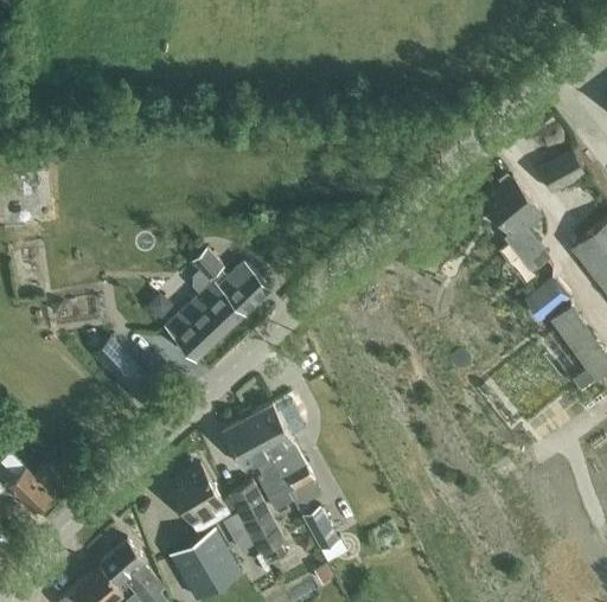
[(536,172),(549,197),(582,179),(570,155),(536,172)]
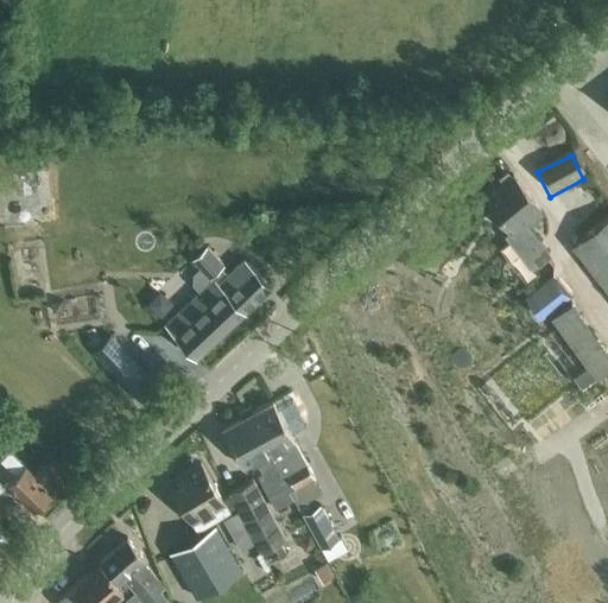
[(512,178),(485,202),(512,235),(506,240),(532,271),(548,258),(523,227),(525,226),(540,213),(512,178)]
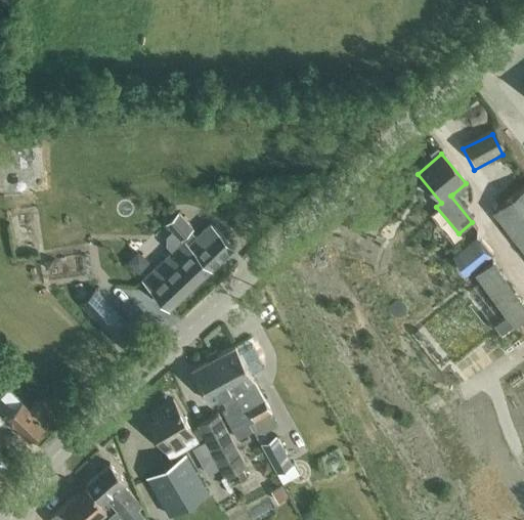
[(523,188),(491,214),(523,256),(523,188)]
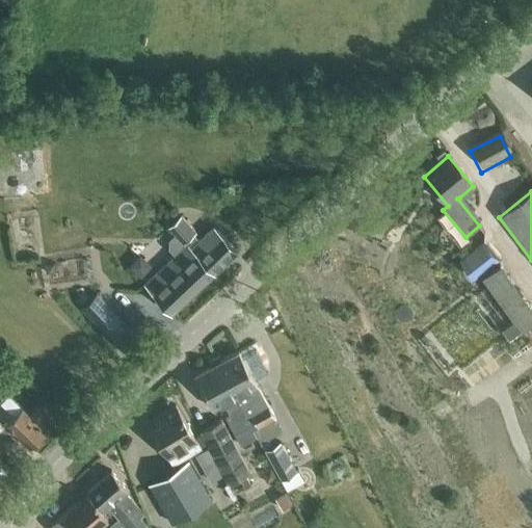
[(41,215),(28,216),(30,245),(44,243),(41,215)]
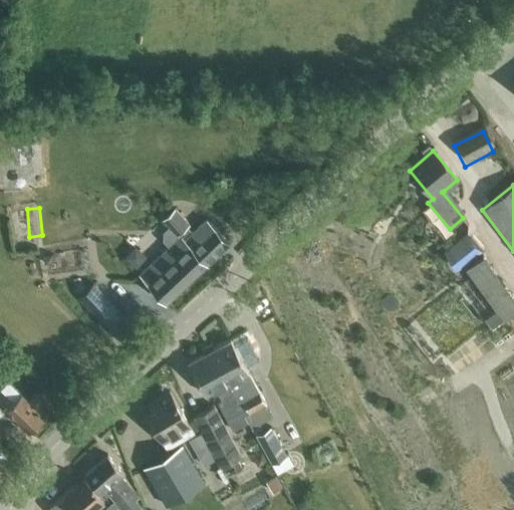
[(208,225),(195,238),(188,232),(190,230),(175,214),(165,224),(180,239),(140,277),(170,307),(230,248),(208,225)]
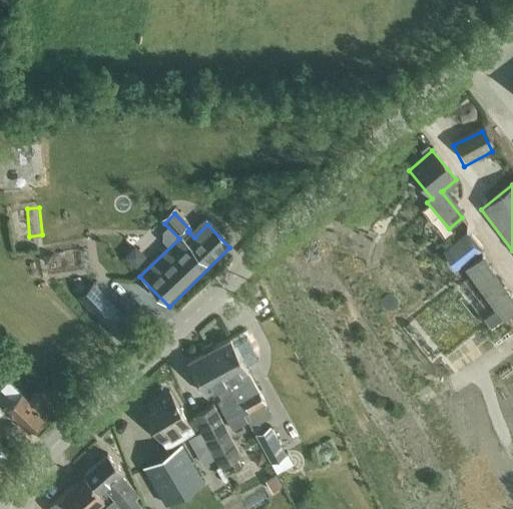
[(466,242),(475,252),(487,241),(479,231),(466,242)]
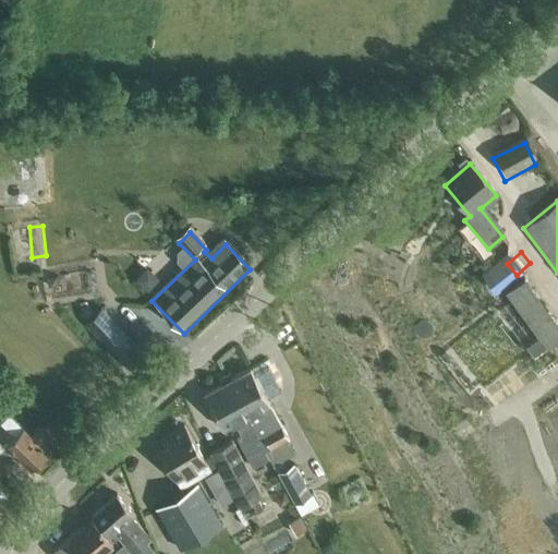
[(505,293),(546,350),(557,340),(557,326),(523,279),(505,293)]
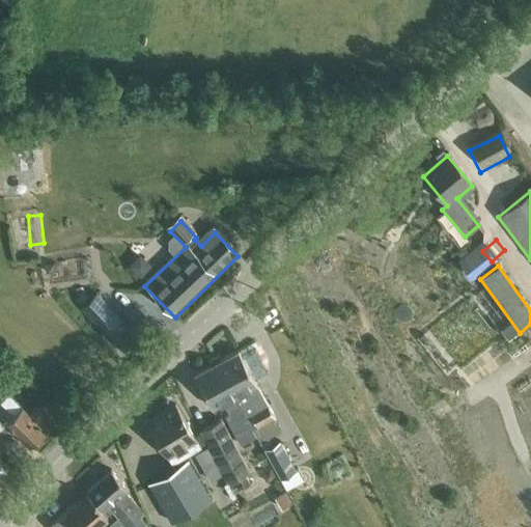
[(99,298),(83,311),(104,334),(118,320),(99,298)]
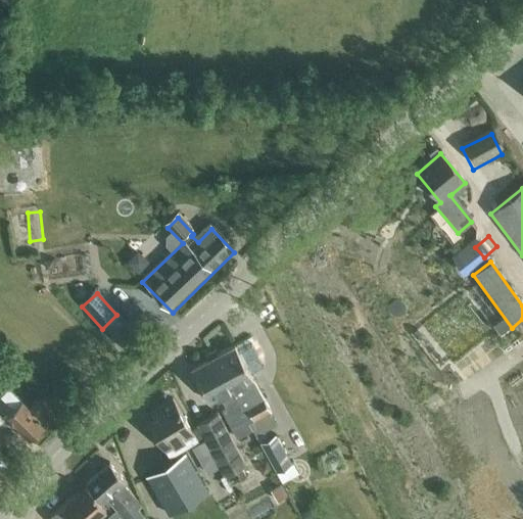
[(216,352),(210,355),(240,415),(237,417),(244,430),(246,429),(249,434),(251,432),(276,475),(291,466),(276,437),(268,441),(265,434),(276,428),(269,416),(271,415),(234,347),(218,357),(216,352)]
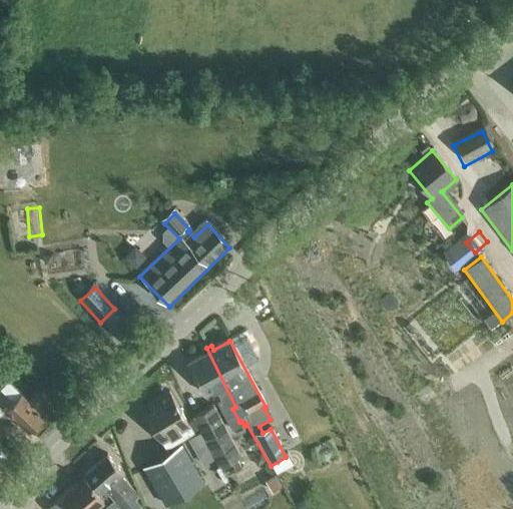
[(231,433),(244,426),(241,421),(239,422),(232,409),(234,407),(206,348),(201,351),(203,355),(187,364),(205,397),(214,392),(220,403),(216,405),(231,433)]
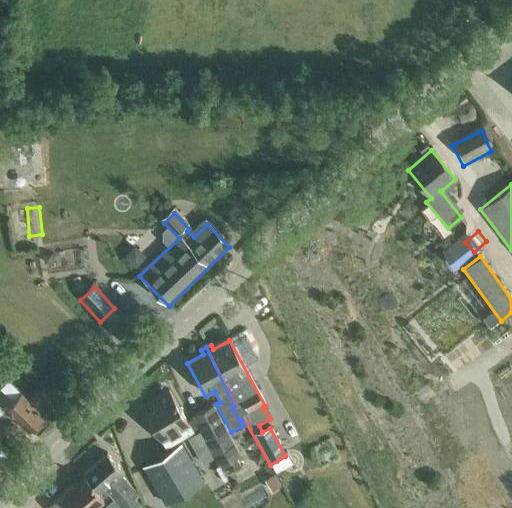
[(36,391),(28,400),(5,378),(0,382),(0,383),(5,389),(3,391),(14,401),(5,410),(29,433),(46,416),(42,412),(50,404),(36,391)]
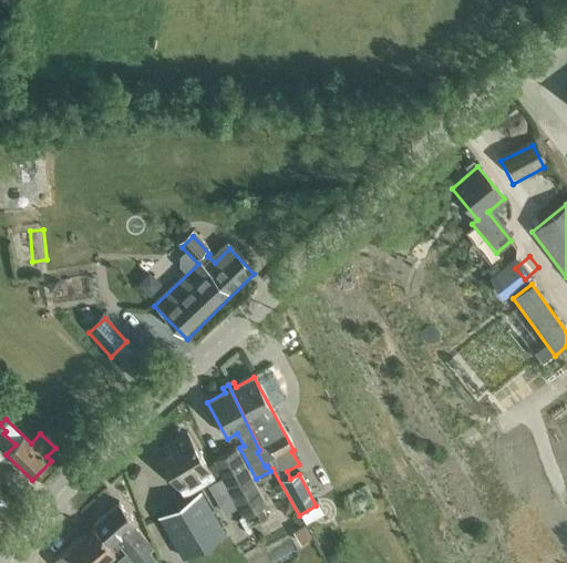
[(155,454),(182,499),(212,482),(185,437),(155,454)]
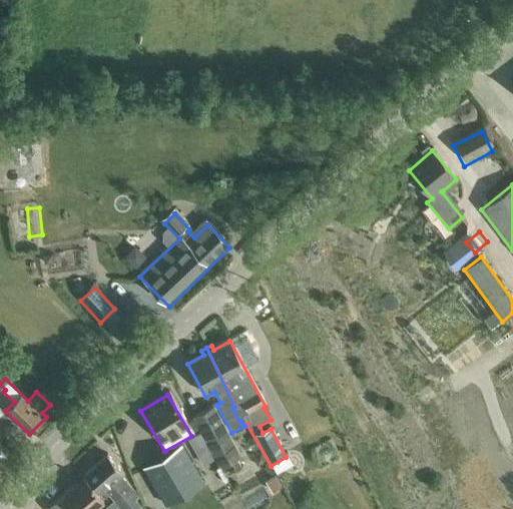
[(193,418),(220,469),(240,459),(213,408),(193,418)]
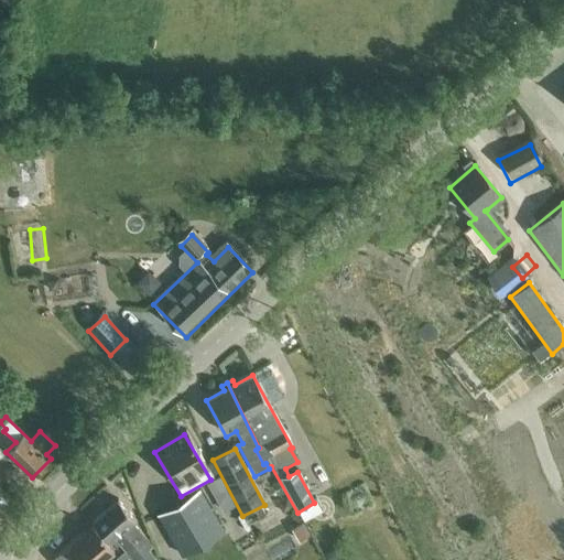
[(158,519),(181,559),(185,559),(225,536),(201,494),(158,519)]
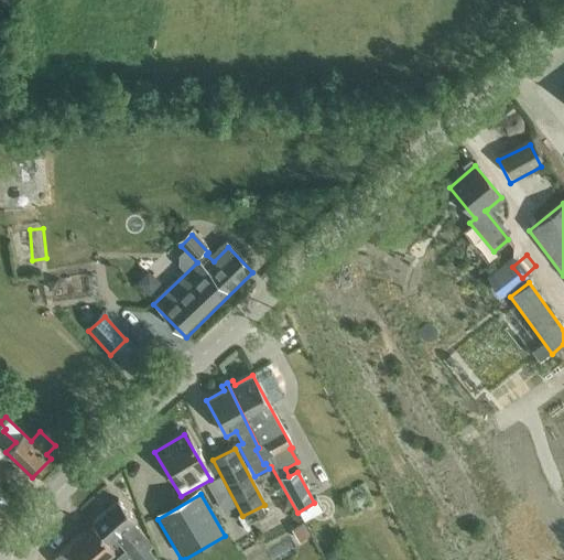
[(153,559),(149,553),(152,550),(132,526),(134,525),(118,506),(58,559),(111,559),(116,556),(112,553),(120,547),(131,559),(153,559)]
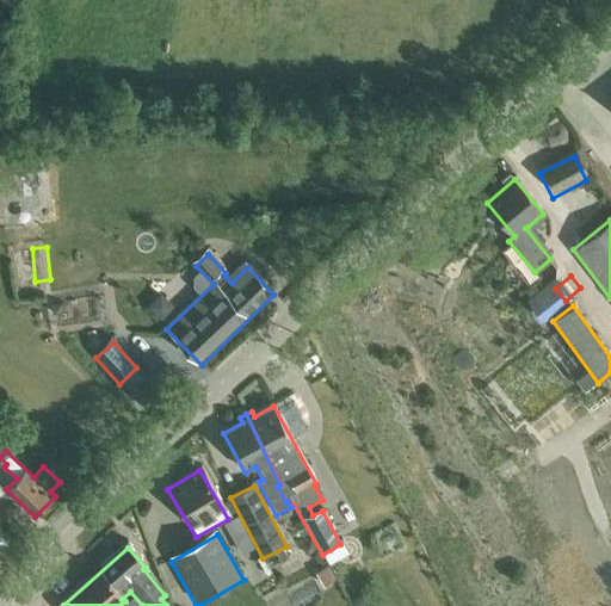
[(345,568),(353,591),(365,587),(357,564),(345,568)]
